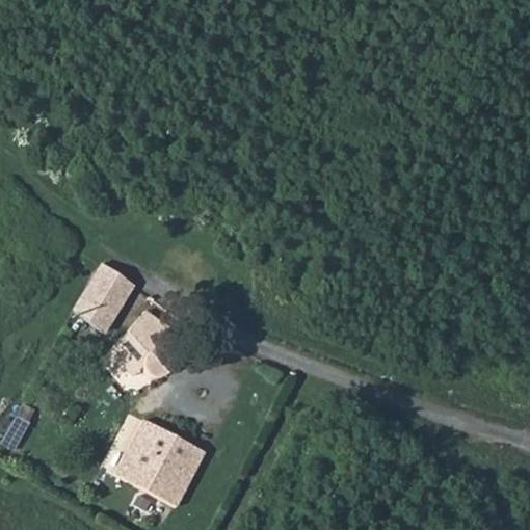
[(102,261),(74,309),(106,332),(131,281),(102,261)]
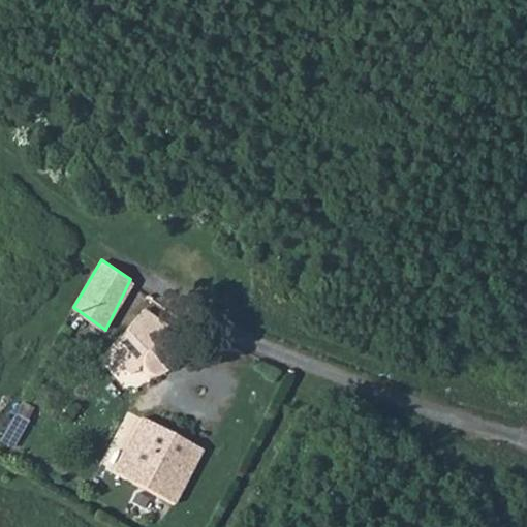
[(157,317),(146,326),(166,343),(169,342),(176,334),(157,317)]
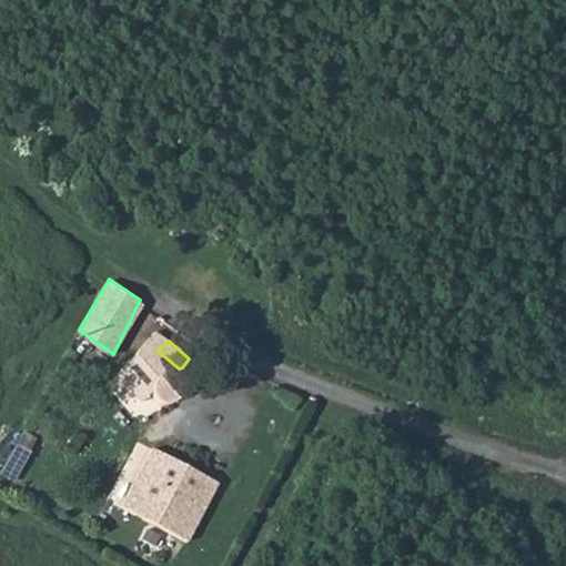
[(153,383),(153,391),(154,396),(161,402),(170,403),(179,400),(185,392),(185,383),(184,376),(175,369),(161,374),(153,383)]
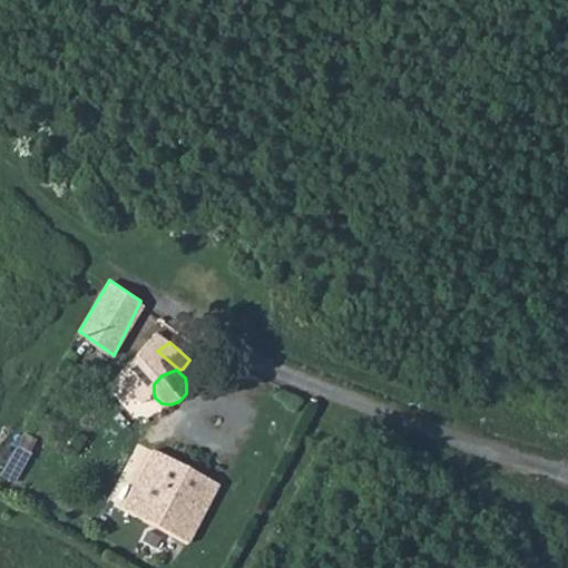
[(23,434),(10,460),(27,468),(37,441),(23,434)]
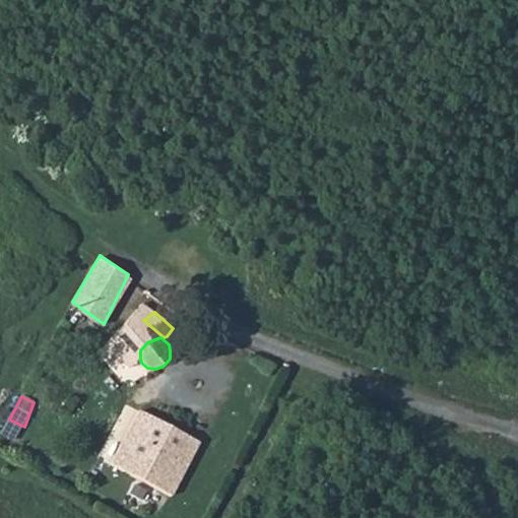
[(173,496),(200,441),(141,410),(114,465),(173,496)]
